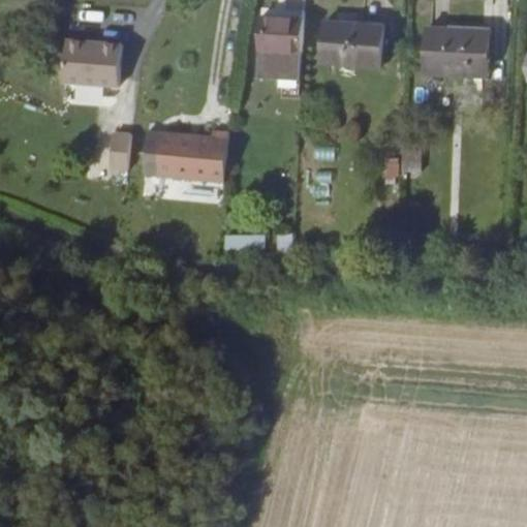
[(301,50),(303,18),(258,13),(256,48),(301,50)]
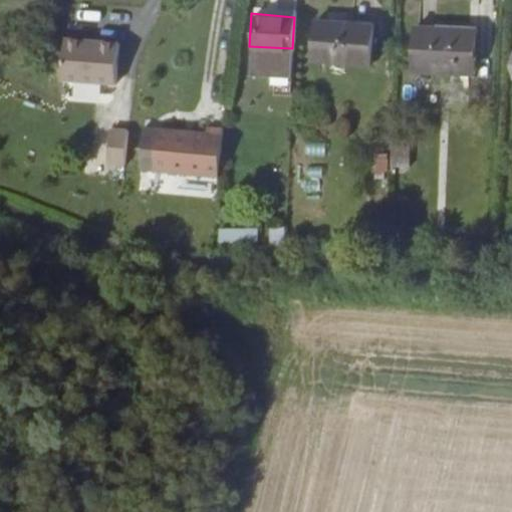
[(367,61),(369,22),(314,19),(312,58),(367,61)]
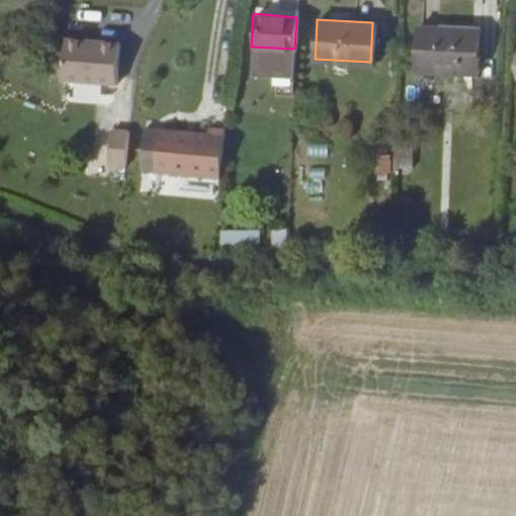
[(475,73),(479,29),(416,24),(412,68),(475,73)]
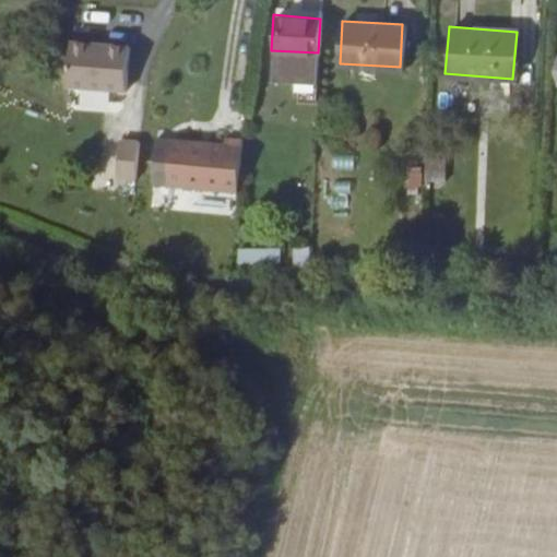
[(127,87),(126,38),(66,40),(67,90),(127,87)]
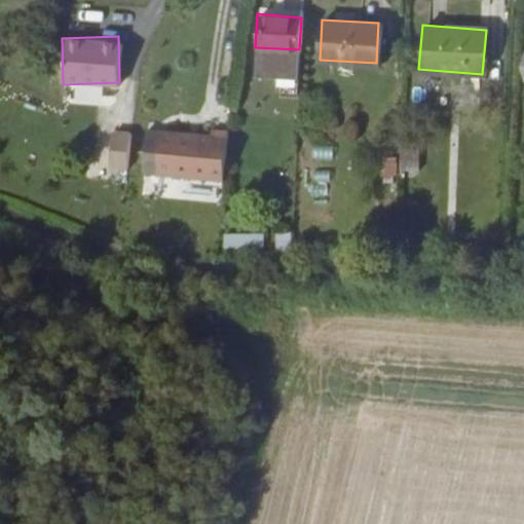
[(111,127),(109,170),(127,171),(129,128),(111,127)]
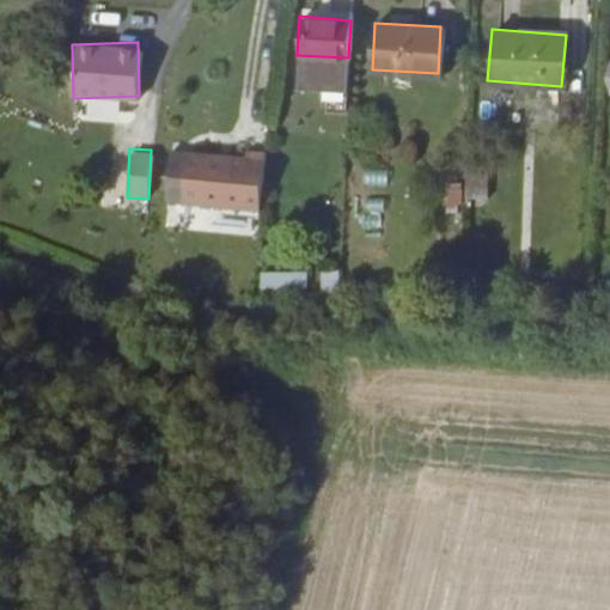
[(258,218),(267,159),(246,157),(245,165),(171,154),(164,205),(258,218)]
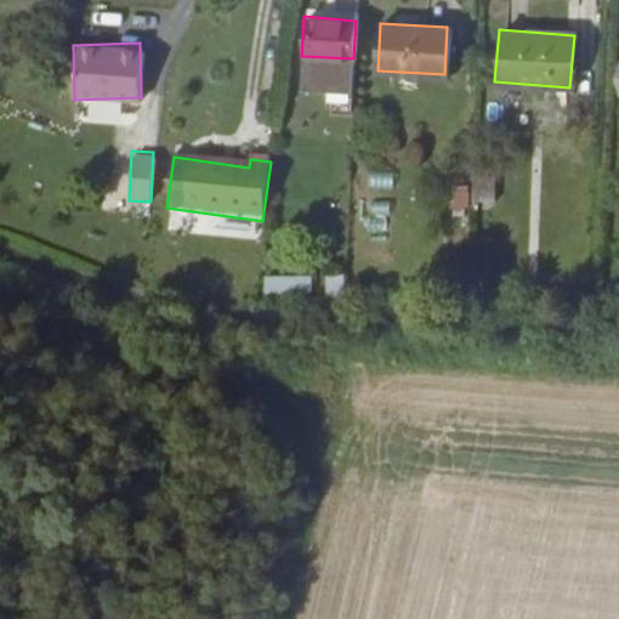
[(392,187),(393,169),(357,166),(356,185),(392,187)]
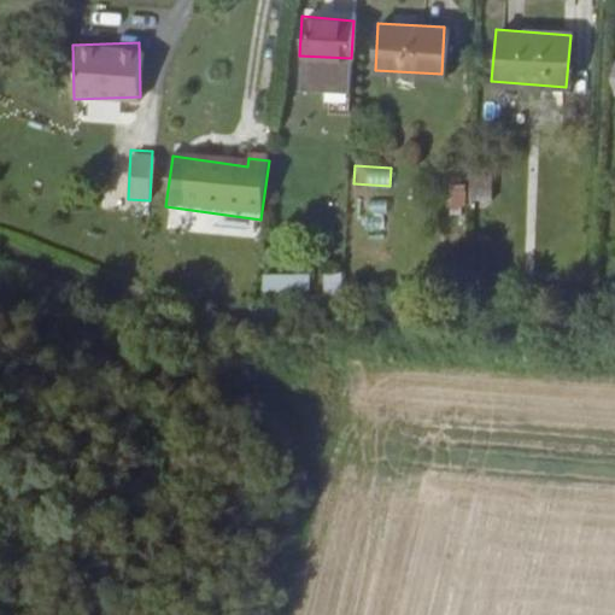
[(491,198),(491,170),(468,171),(469,199),(491,198)]
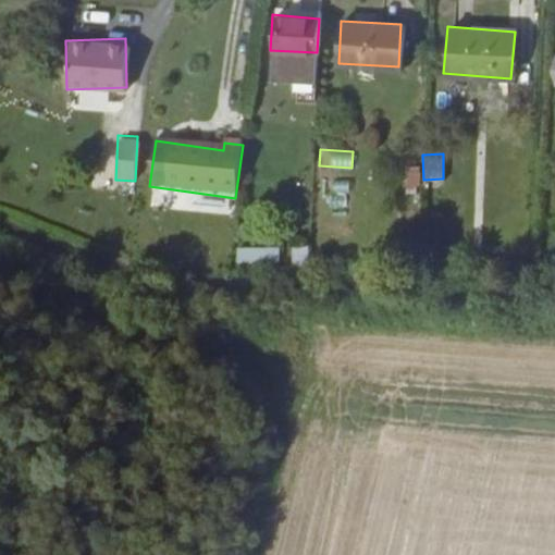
[(404,168),(404,187),(419,187),(419,168),(404,168)]
